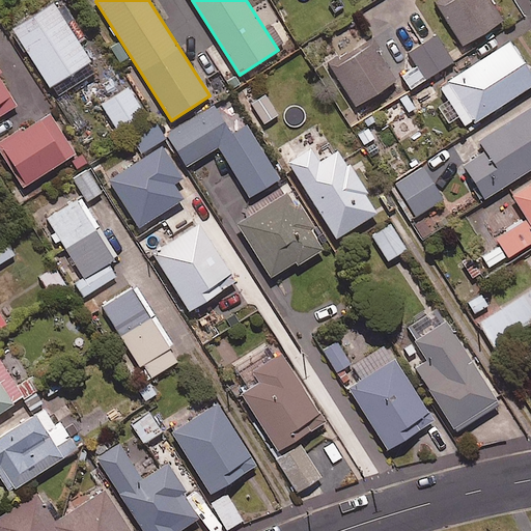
[(504,21),(491,0),(440,0),(435,3),(463,47),(504,21)]
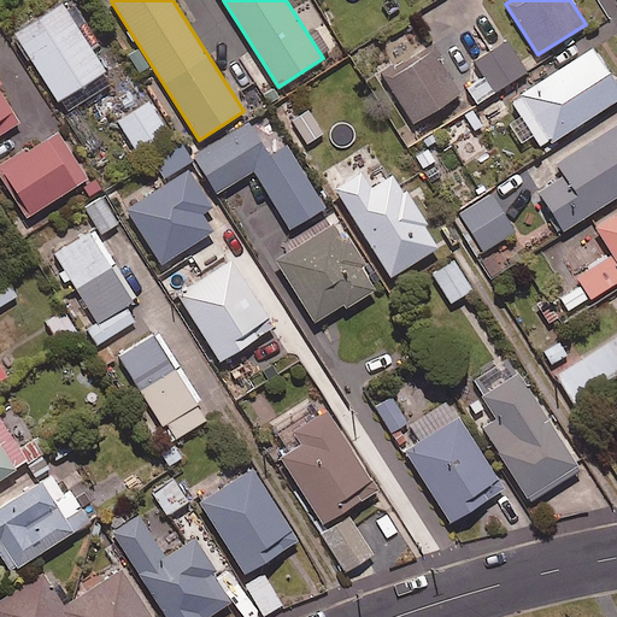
[(106,71),(62,3),(13,33),(58,103),(106,71)]
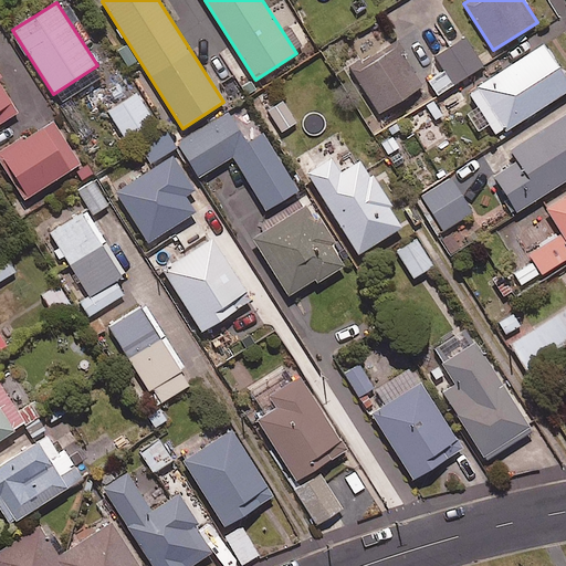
[(483,65),(464,38),(437,56),(454,84),(483,65)]
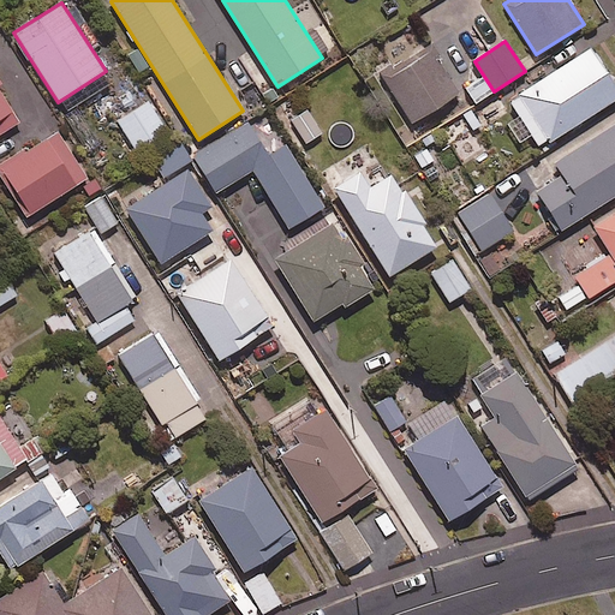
[(412,124),(460,94),(431,47),(383,78),(412,124)]
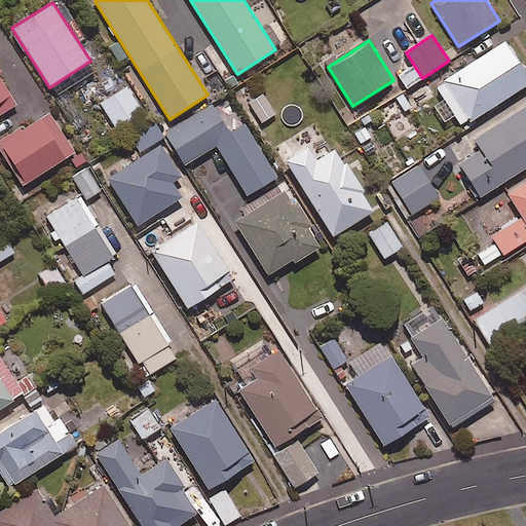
[(525,85),(525,73),(505,41),(438,84),(464,125),(525,85)]
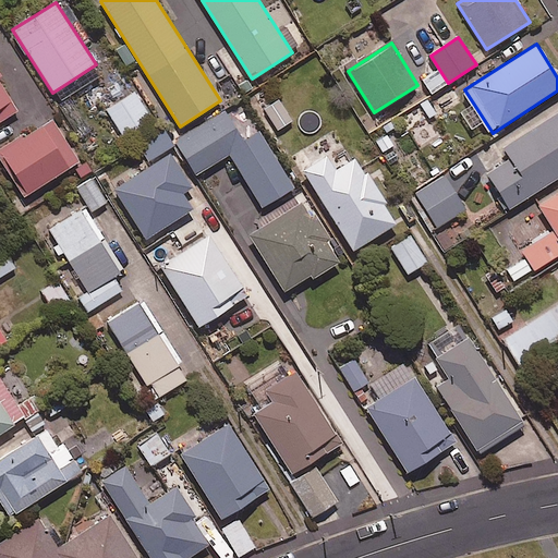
[(0,122),(17,111),(0,83),(0,75),(1,75),(0,74),(0,122)]
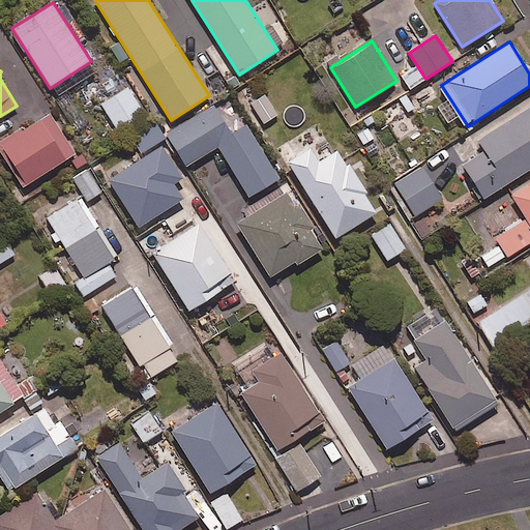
[(144,113),(127,87),(100,105),(118,130),(144,113)]
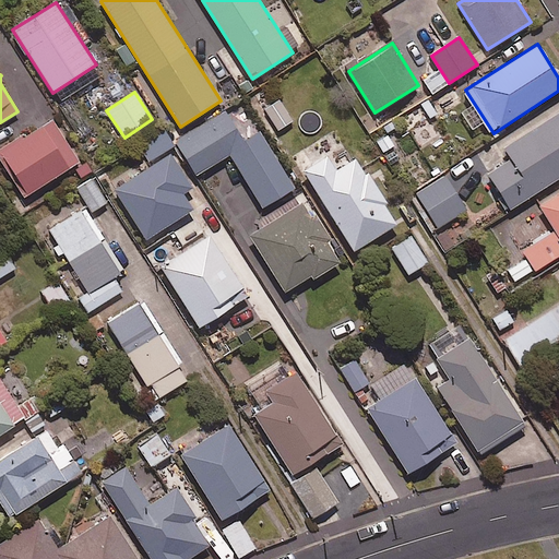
[(244,142),(224,110),(175,142),(195,176),(230,154),(263,207),(295,188),(260,132),(244,142)]
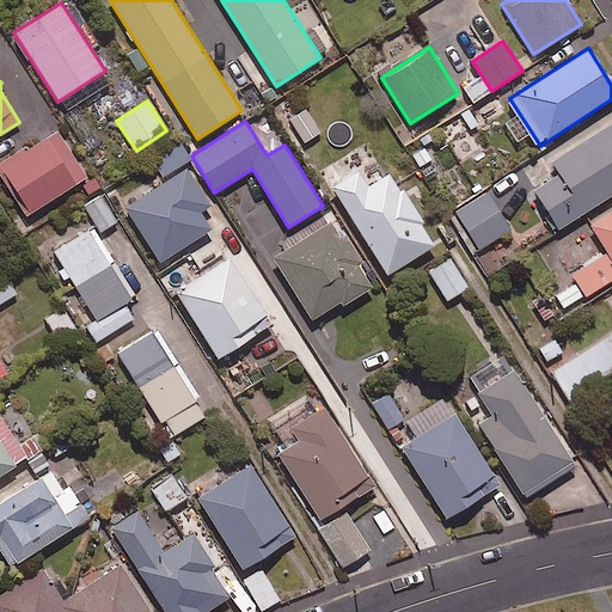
[(611,122),(548,161),(556,175),(534,188),(558,228),(611,195),(611,122)]
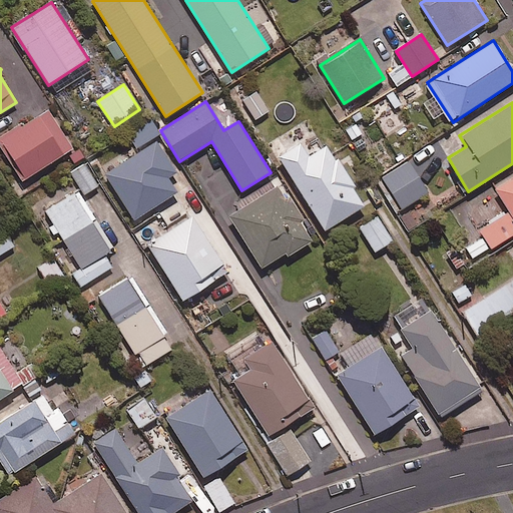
[(0,146),(22,181),(73,148),(48,109),(0,140),(0,146)]
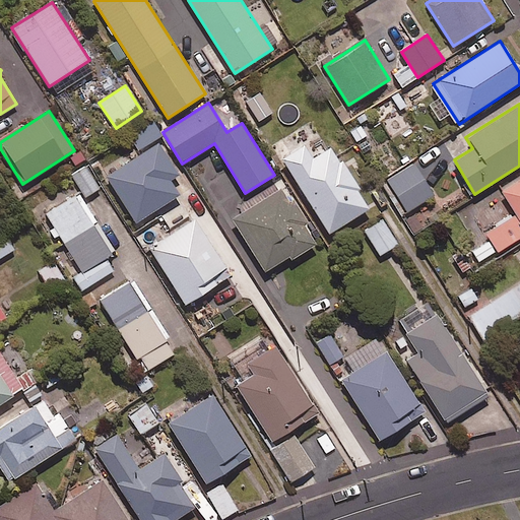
[(170,181),(179,175),(159,144),(166,139),(153,120),(128,135),(140,154),(106,176),(136,223),(179,195),(170,181)]
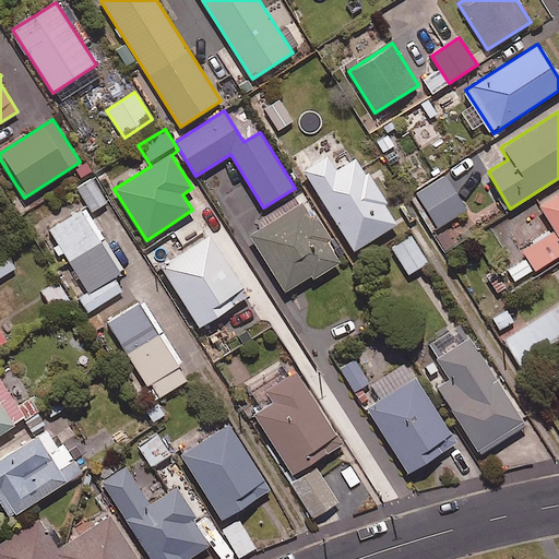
[(366,174),(356,158),(336,171),(328,157),(304,173),(353,252),(397,224),(385,205),(388,204),(368,173),(366,174)]
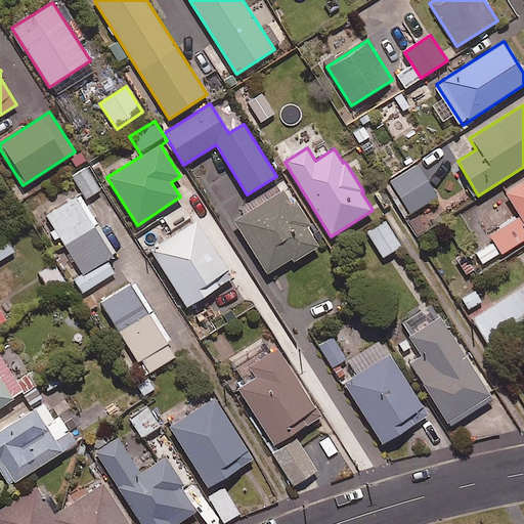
[(437,197),(417,165),(389,182),(410,214),(437,197)]
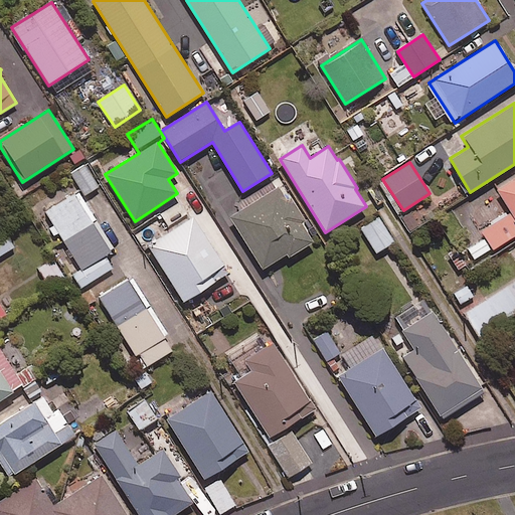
[(99,185),(84,164),(71,173),(86,194),(99,185)]
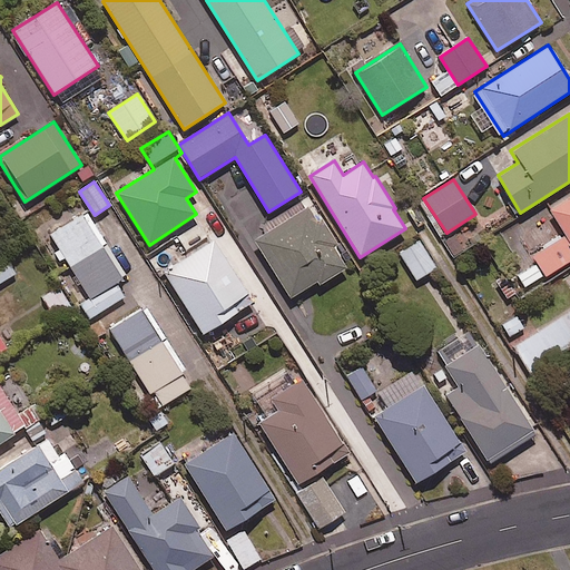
[(569,263),(569,197),(550,209),(566,236),(532,256),(546,277),(569,263)]
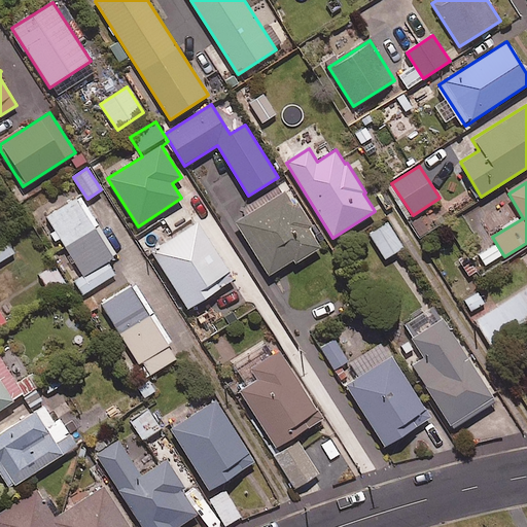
[(297,201),(293,204),(284,190),(236,222),(271,275),(292,259),(295,264),(321,246),(310,229),(314,226),(297,201)]
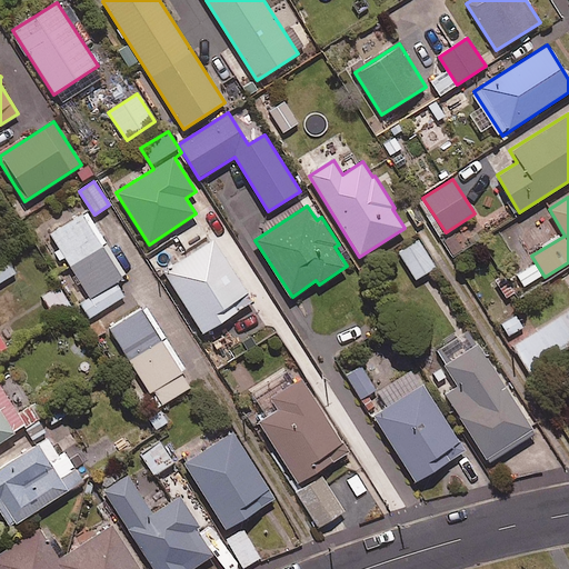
[(125,278),(87,212),(47,236),(93,315),(125,297),(116,283),(125,278)]
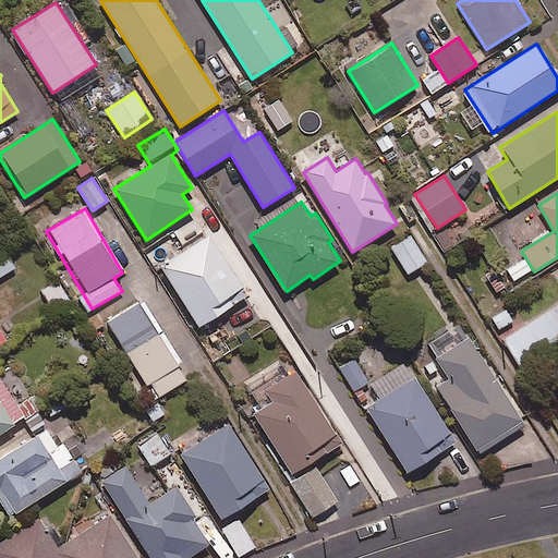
[(438,246),(424,221),(411,229),(426,254),(438,246)]
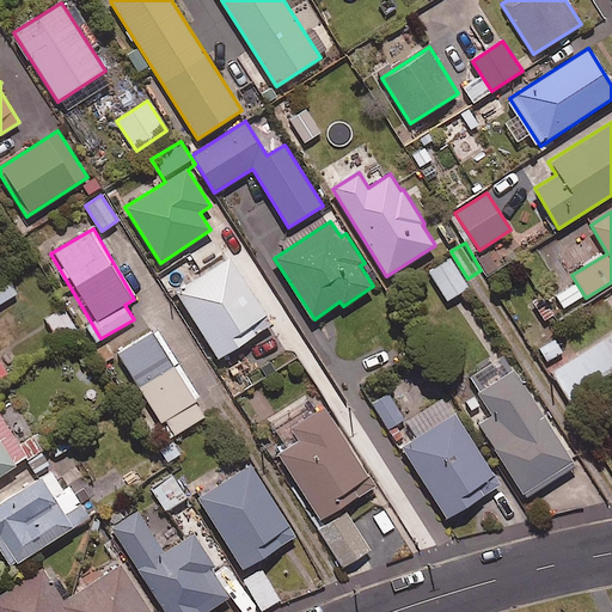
[(467,288),(450,258),(429,270),(447,300),(467,288)]
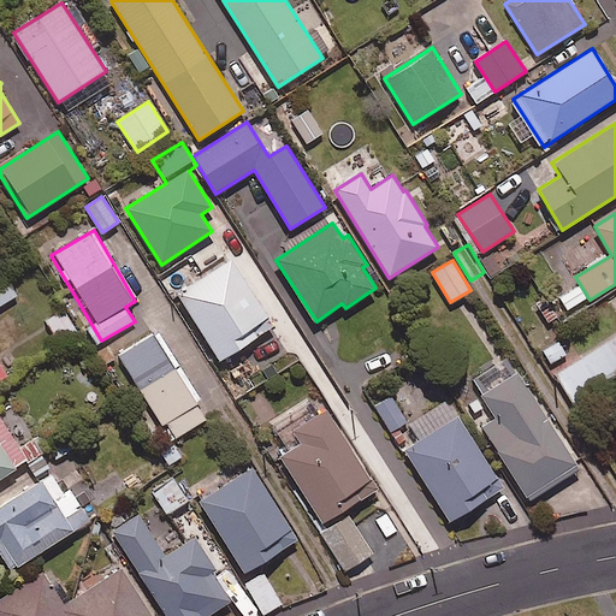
[(273,326),(231,261),(177,296),(220,361),(273,326)]
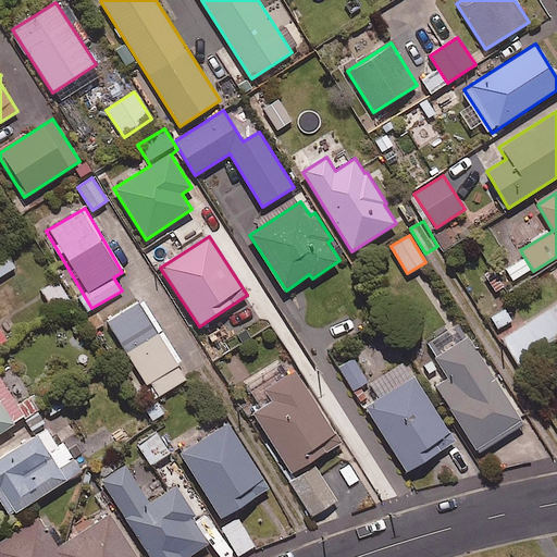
[(0,276),(15,268),(3,249),(0,250),(0,276)]
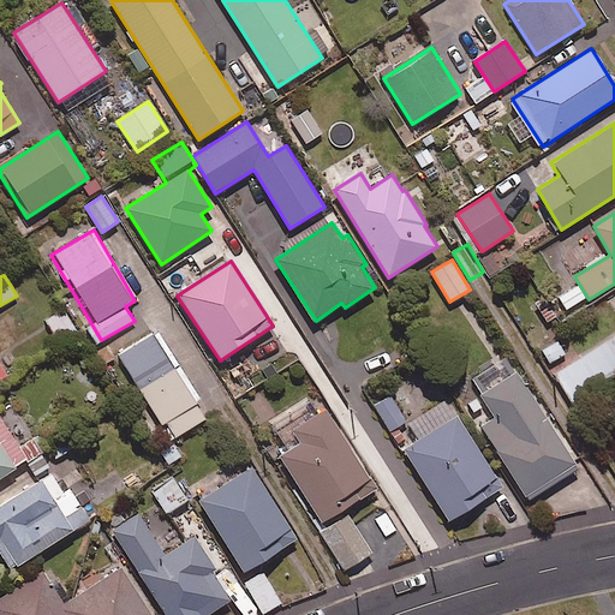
[(76,332),(63,309),(45,320),(58,342),(76,332)]
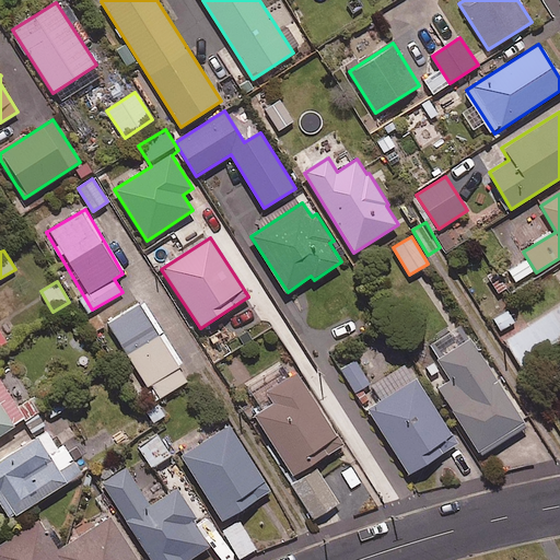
[(190,378),(142,302),(107,324),(155,401),(190,378)]
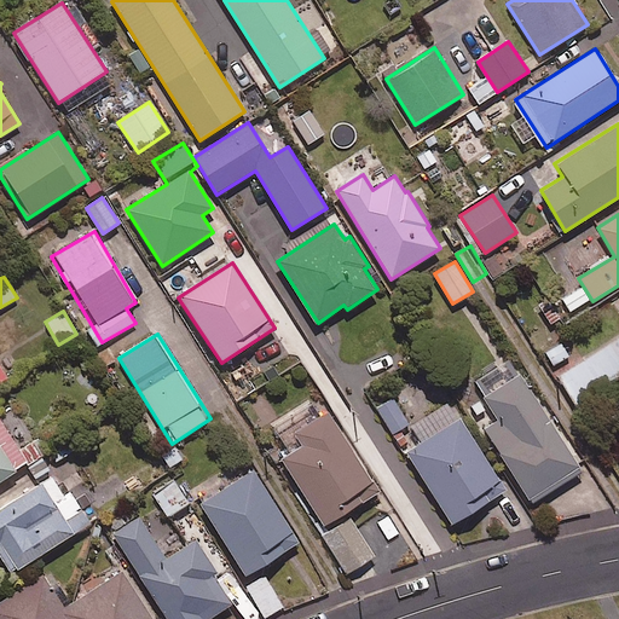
[(618,376),(618,337),(556,379),(574,406),(618,376)]
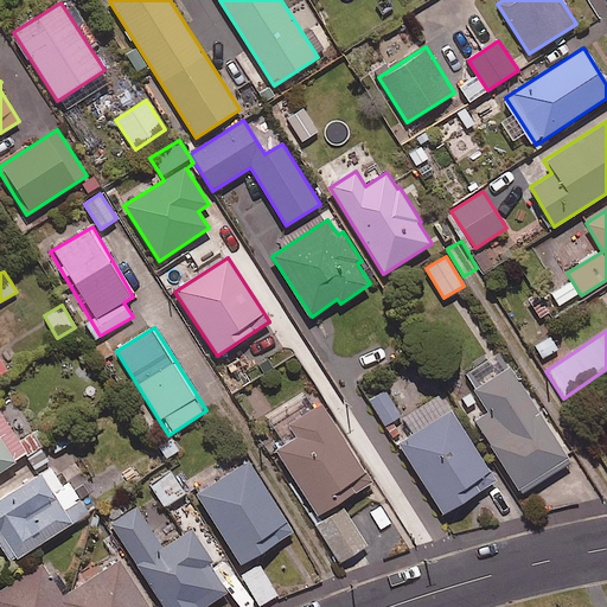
[(510,366),(473,389),(489,413),(474,422),(521,493),(570,462),(510,366)]
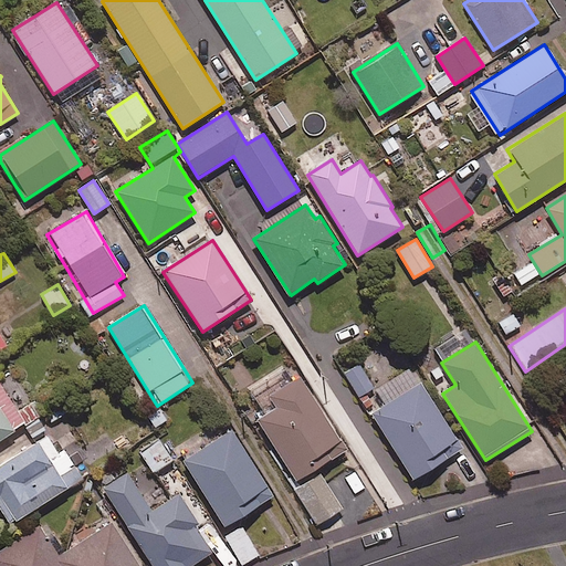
[(374,388),(359,364),(345,373),(359,397),(374,388)]
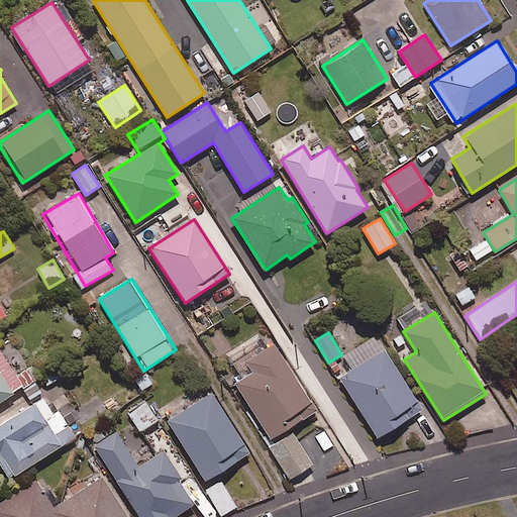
[(422,409),(375,336),(342,357),(351,371),(339,379),(379,438),(422,409)]
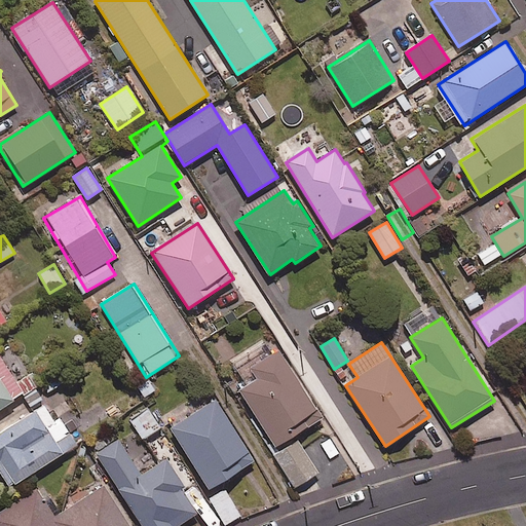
[(322,417),(278,351),(252,369),(259,379),(239,392),(275,448),(322,417)]
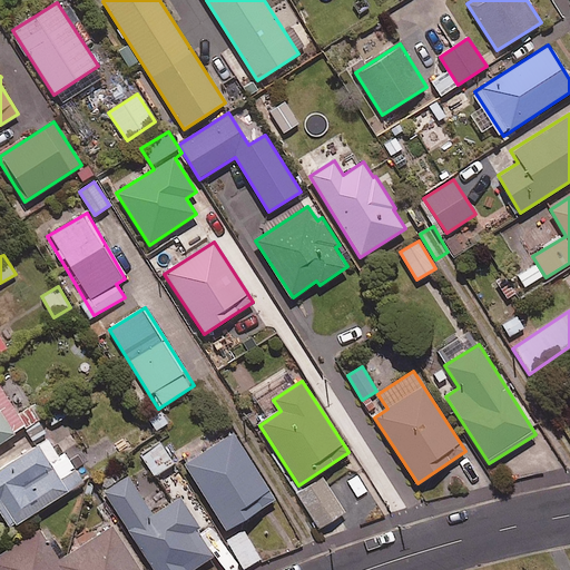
[(0,443),(23,429),(26,426),(17,414),(0,387),(0,443)]
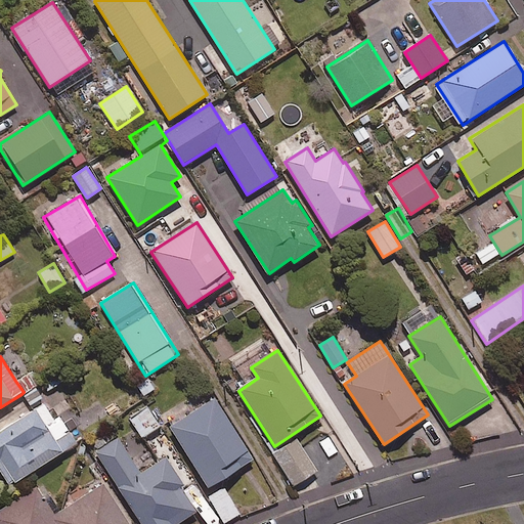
[(32,370),(15,381),(24,392),(22,394),(30,407),(61,387),(54,376),(40,385),(32,370)]
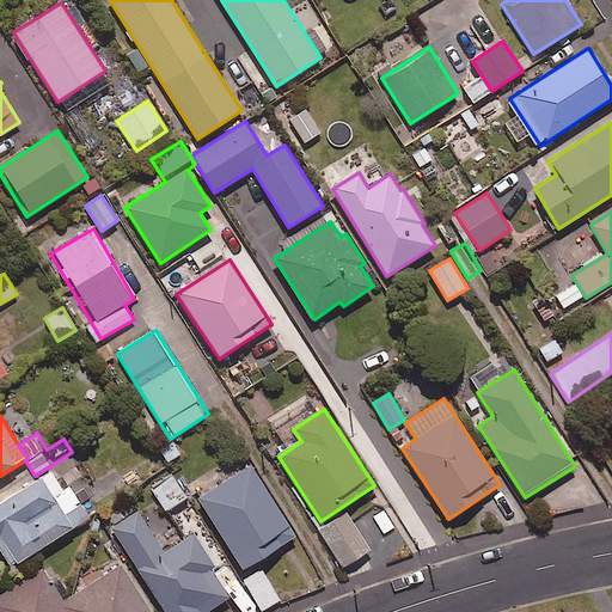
[(295,537),(251,465),(197,499),(242,570),(295,537)]
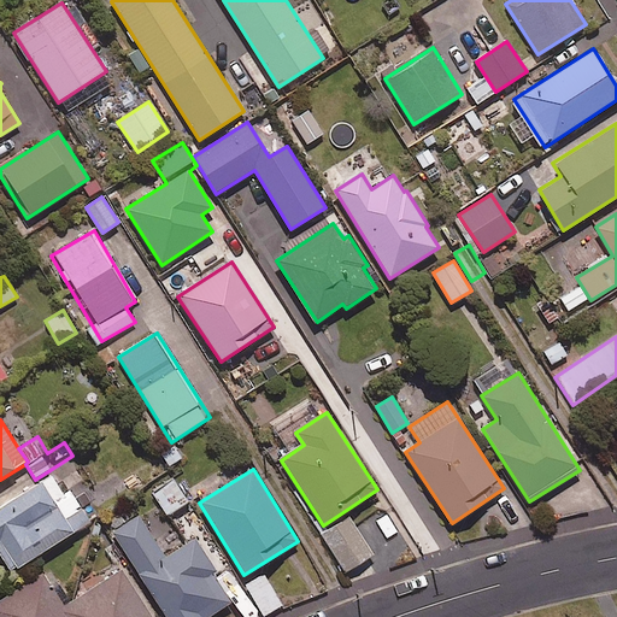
[(50,472),(0,504),(0,553),(12,573),(89,522),(71,493),(65,498),(50,472)]
